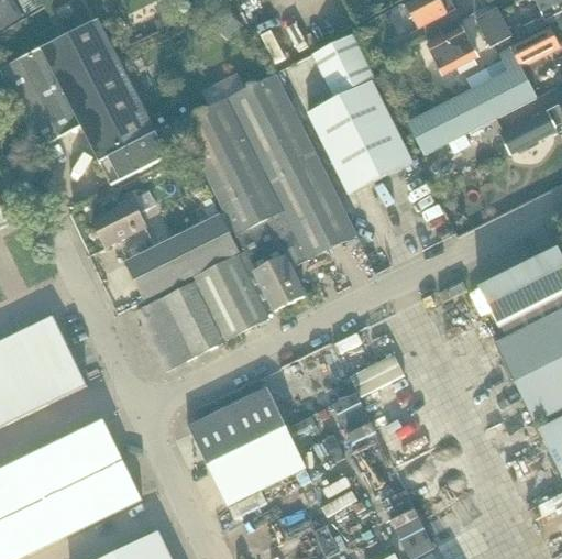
[(0,25),(1,28),(2,29),(24,13),(14,0),(1,0),(0,0),(0,25)]
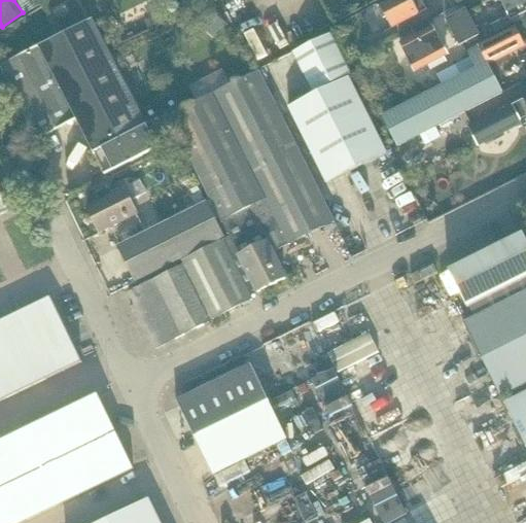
[(18,0),(24,11),(41,1),(40,0),(18,0)]
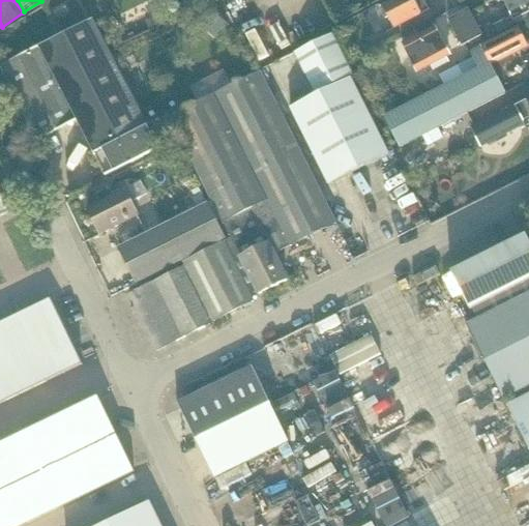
[(171,0),(167,8),(174,12),(179,3),(174,0),(171,0)]
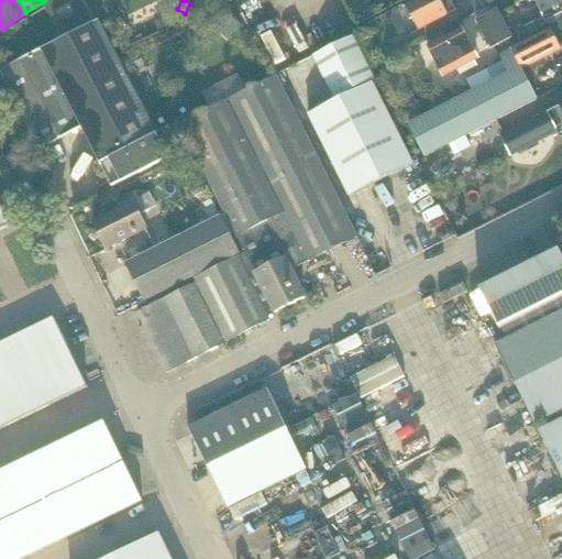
[(447,13),(447,12),(454,8),(451,0),(416,0),(407,4),(411,13),(419,28),(447,13)]
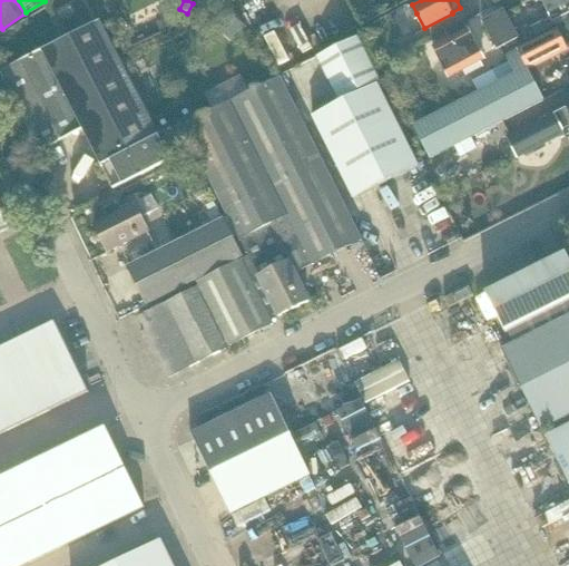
[(568,16),(567,11),(568,10),(568,0),(540,0),(547,11),(548,15),(521,28),(526,37),(568,16)]
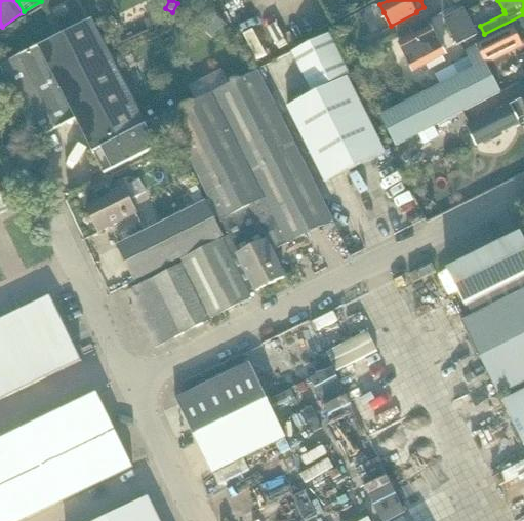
[(443,16),(456,43),(477,33),(462,5),(443,16)]
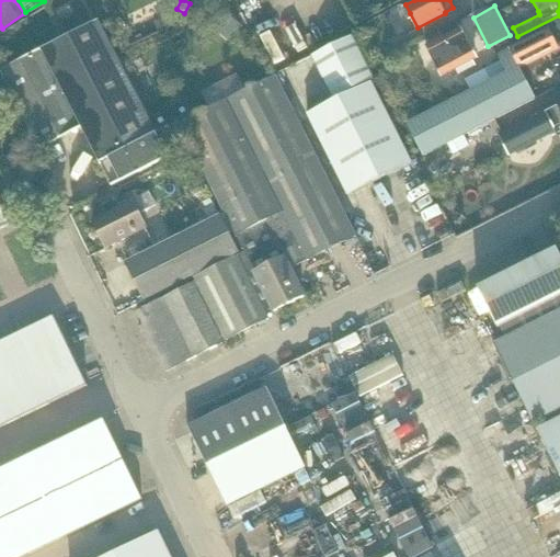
[(164,14),(151,20),(155,29),(168,23),(164,14)]
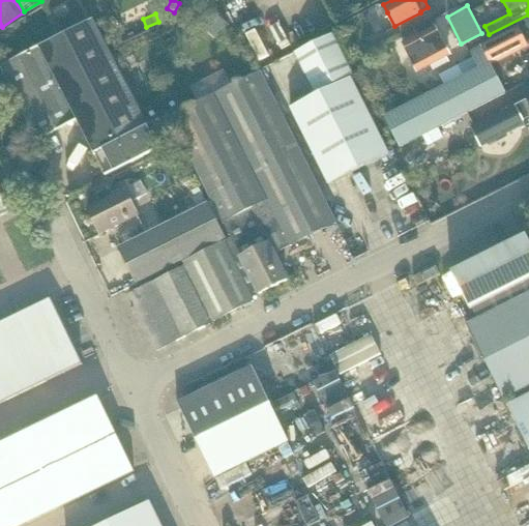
[(174,93),(140,110),(90,16),(0,61),(0,65),(37,138),(75,118),(104,173),(157,144),(146,122),(168,112),(171,116),(175,114),(217,197),(122,242),(140,279),(186,257),(226,237),(216,218),(226,213),(236,234),(186,259),(187,262),(136,288),(164,345),(211,322),(211,321),(216,318),(257,297),(253,291),(261,287),(262,290),(287,278),(274,253),(335,222),(261,71),(231,86),(224,69),(190,84),(199,101),(182,110),(174,93)]
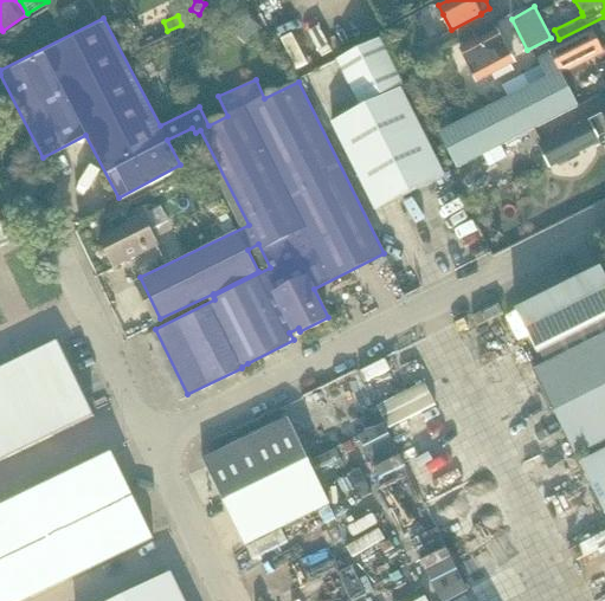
[(475,82),(515,60),(497,26),(495,27),(491,23),(472,32),(475,37),(457,46),(475,82)]
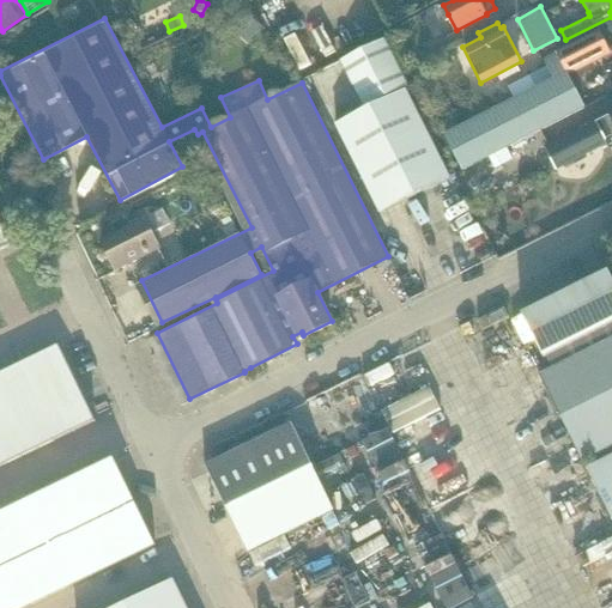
[(599,32),(543,61),(553,80),(447,135),(462,168),(488,154),(504,146),(580,107),(569,83),(585,76),(581,67),(607,54),(599,32)]
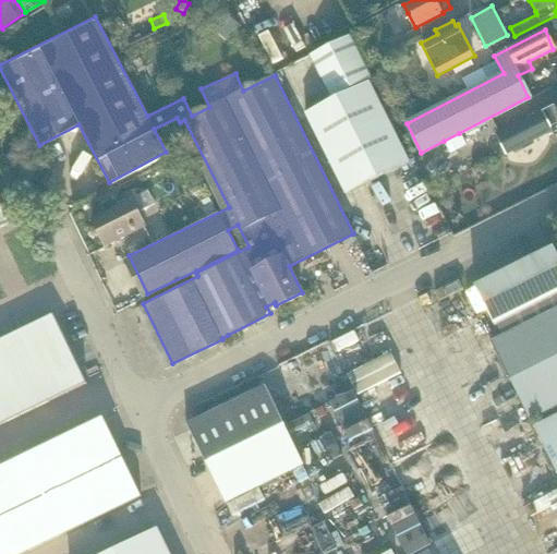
[(342,38),(310,53),(310,55),(330,96),(370,76),(349,34),(342,38)]
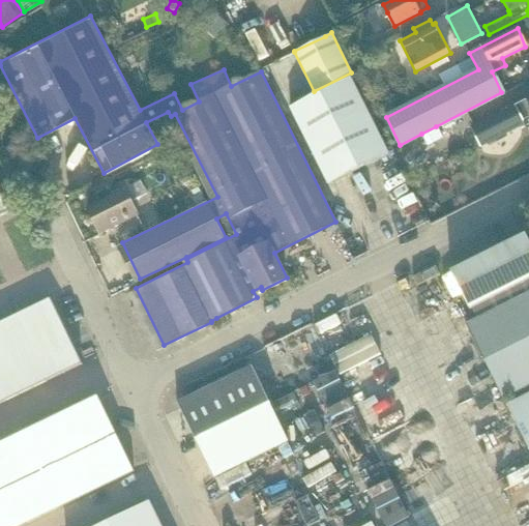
[(306,95),(289,105),(327,182),(386,153),(348,76),(306,95)]
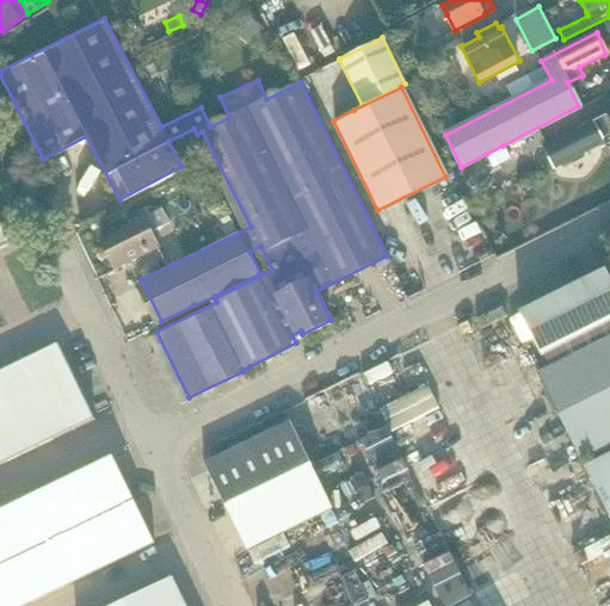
[(609,112),(608,113),(607,112),(593,119),(592,117),(541,144),(553,168),(604,142),(607,147),(609,144),(609,112)]
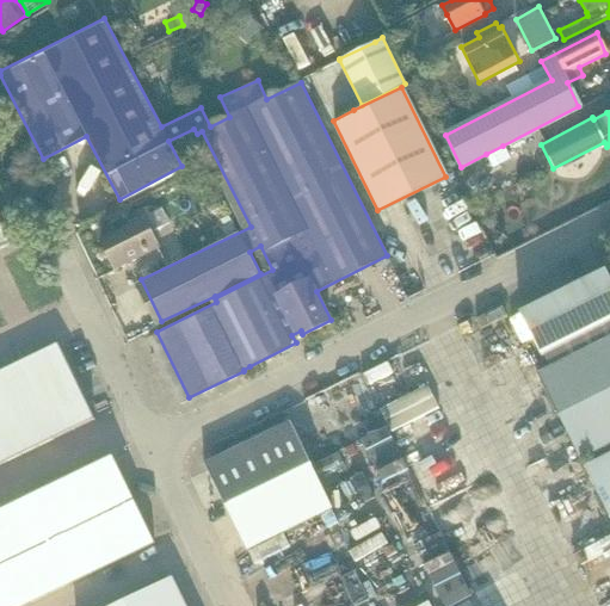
[(503,146),(486,154),(492,165),(509,156),(503,146)]
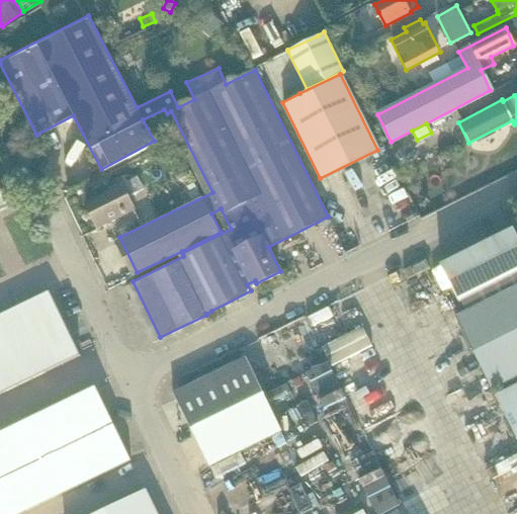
[(121,182),(84,200),(97,227),(135,209),(121,182)]
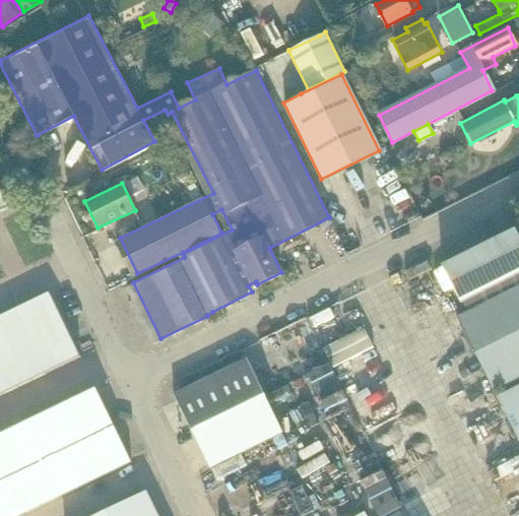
[(518,236),(516,231),(446,265),(462,300),(518,271),(518,236)]
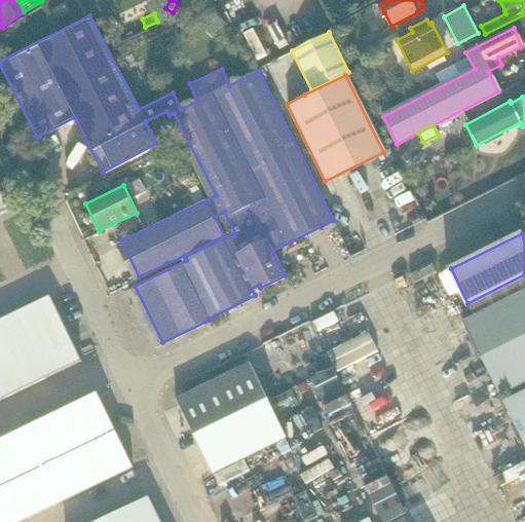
[(524,380),(524,287),(461,320),(498,394),(524,380)]
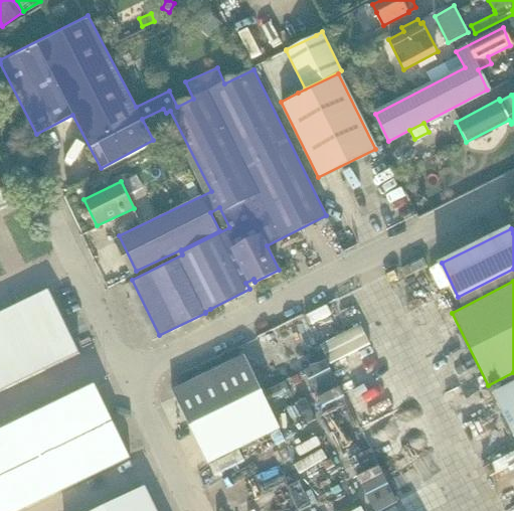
[(48,327),(63,320),(48,288),(33,296),(48,327)]
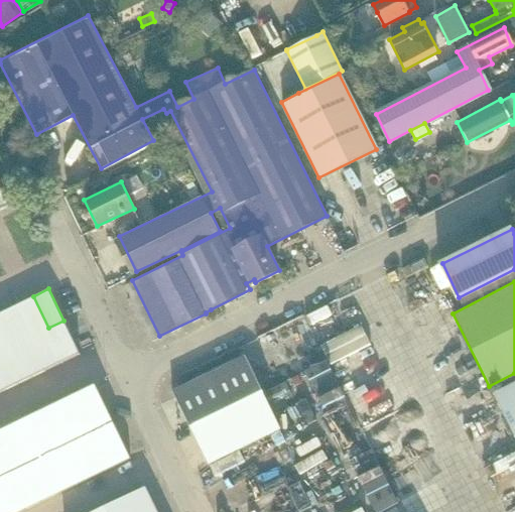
[(33,336),(48,328),(33,296),(18,303),(33,336)]
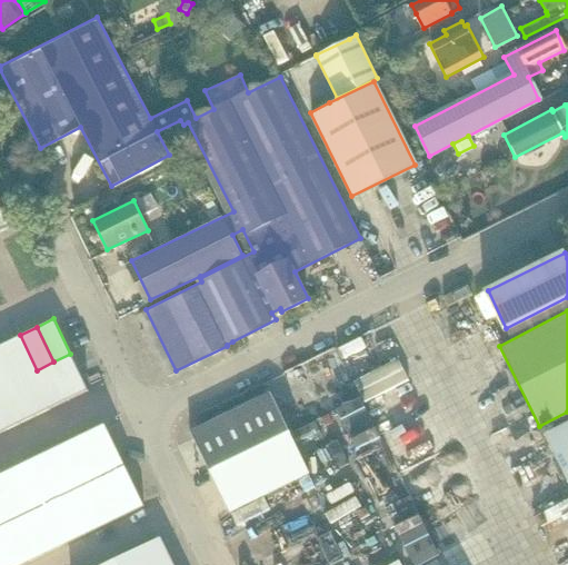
[(20,378),(37,370),(20,335),(3,343),(20,378)]
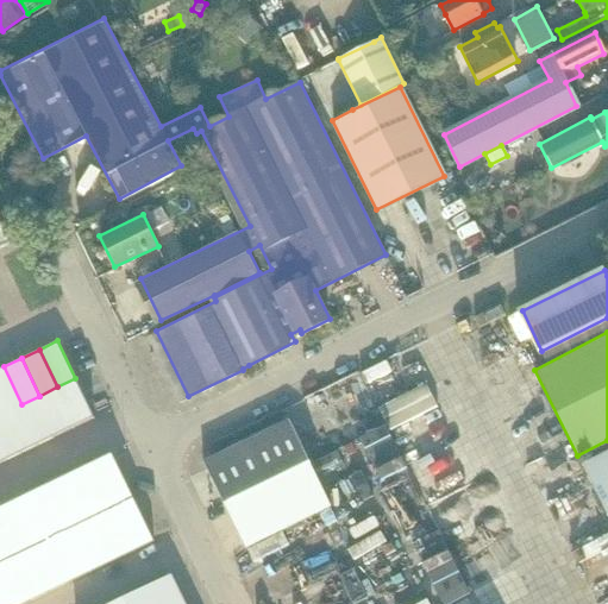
[(0,404),(4,413),(22,404),(4,366),(0,369),(0,404)]
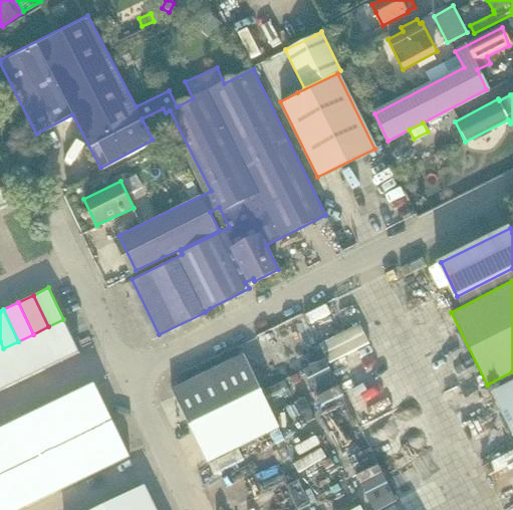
[(64,358),(79,351),(63,319),(48,326),(64,358)]
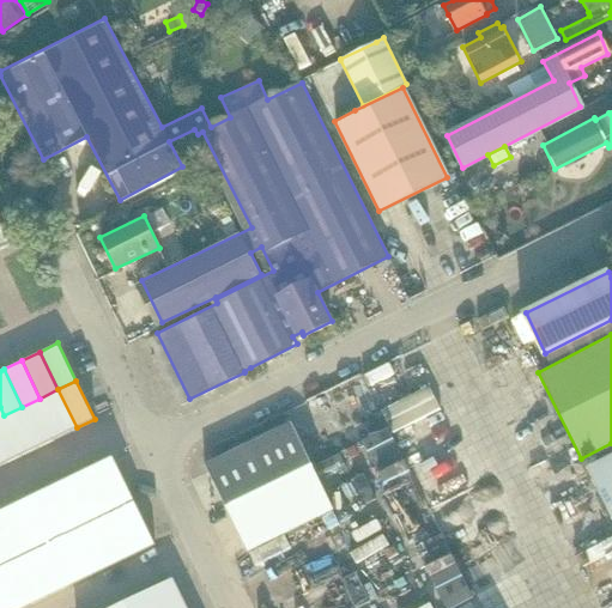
[(59,436),(77,427),(58,389),(40,399),(59,436)]
